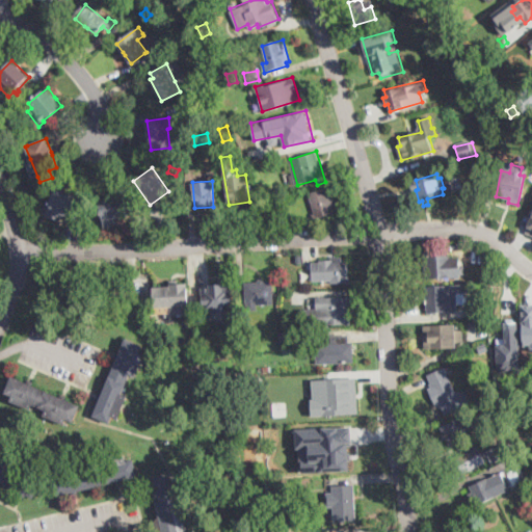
[(79,212),(75,220),(71,219),(69,218),(63,216),(61,215),(59,219),(58,220),(46,215),(46,214),(49,207),(50,206),(56,188),(68,192),(70,193),(79,196),(75,207),(74,210),(79,212)]
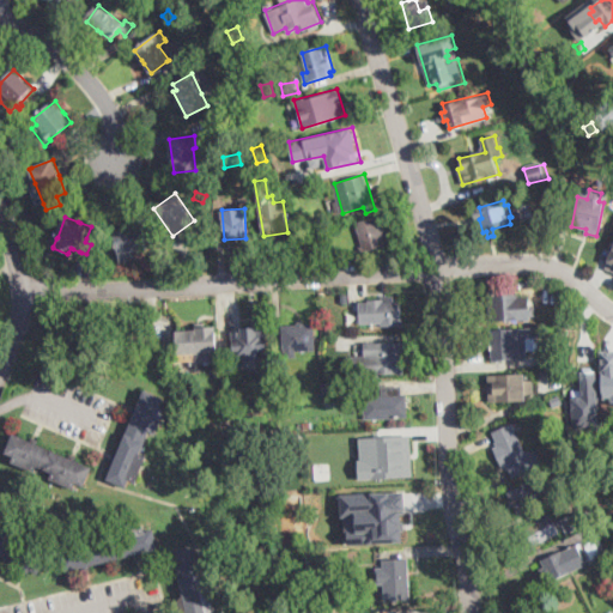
[(376,217),(378,224),(383,223),(388,237),(382,238),(386,248),(365,254),(364,250),(362,252),(359,247),(363,246),(356,223),(376,217)]
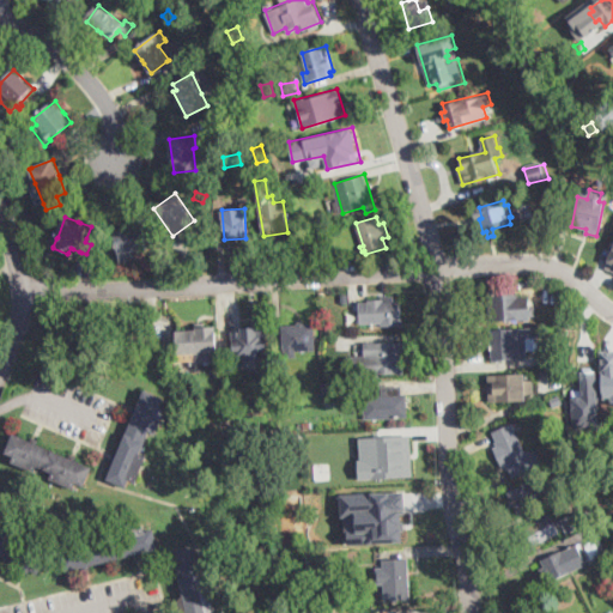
[(132,252),(133,258),(133,259),(133,260),(134,261),(121,262),(120,259),(120,252),(110,253),(109,246),(117,244),(115,232),(115,230),(116,230),(128,228),(131,228),(145,225),(147,249),(145,249),(143,249),(132,252)]
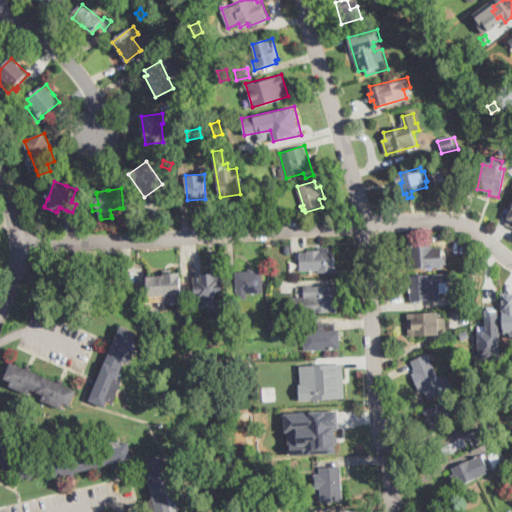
[(419,242),(419,245),(430,245),(430,250),(433,250),(433,256),(437,256),(437,267),(409,268),(408,243),(419,242)]
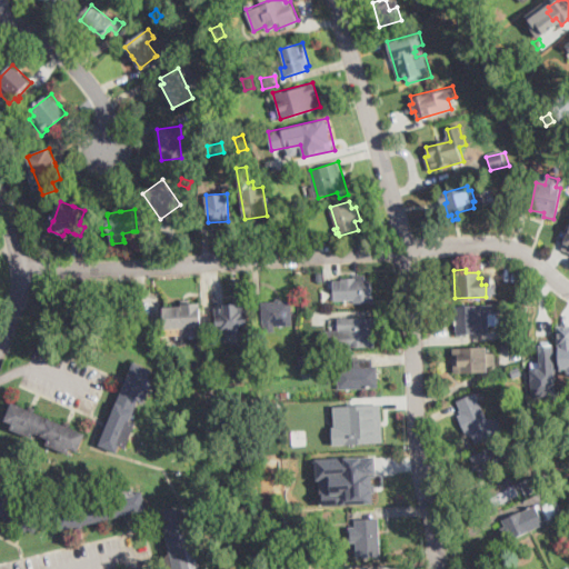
[(356,277),(357,279),(372,279),(373,303),(353,305),(353,300),(333,301),(333,281),(341,281),(341,277),(356,277)]
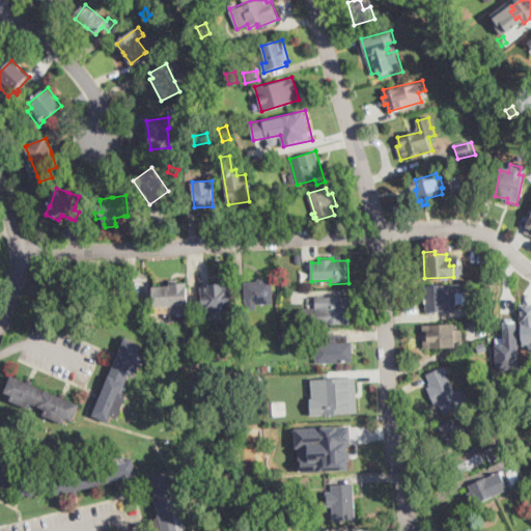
[(492,276),(483,276),(483,267),(492,267),(492,276)]
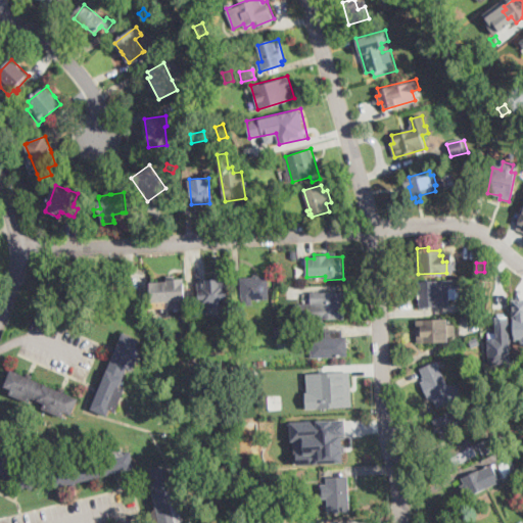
[(259,275),(259,277),(269,277),(269,298),(252,299),(252,304),(243,304),(242,278),(253,277),(253,275),(259,275)]
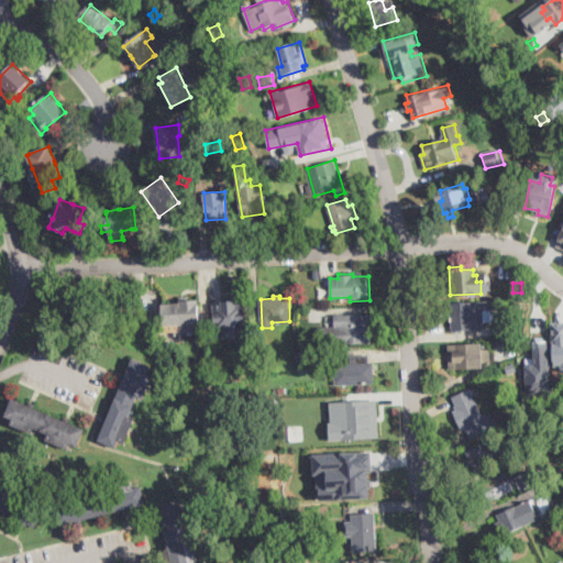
[(199,323),(165,324),(164,304),(181,302),(181,298),(198,298),(199,323)]
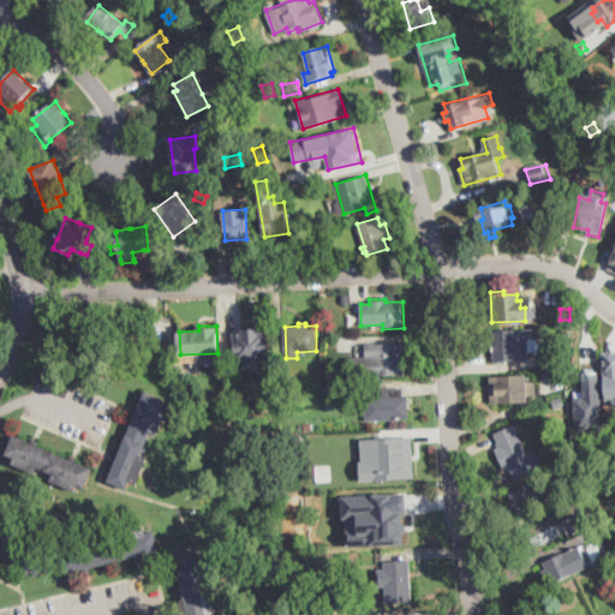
[(268,359),(244,360),(242,332),(266,329),(268,359)]
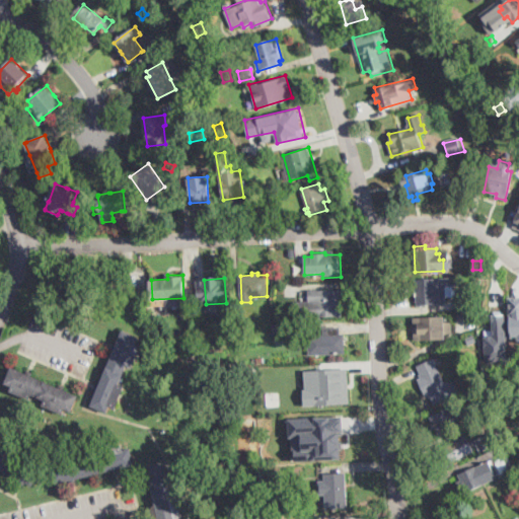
[(446,278),(446,284),(453,284),(454,297),(447,297),(448,303),(417,304),(416,280),(446,278)]
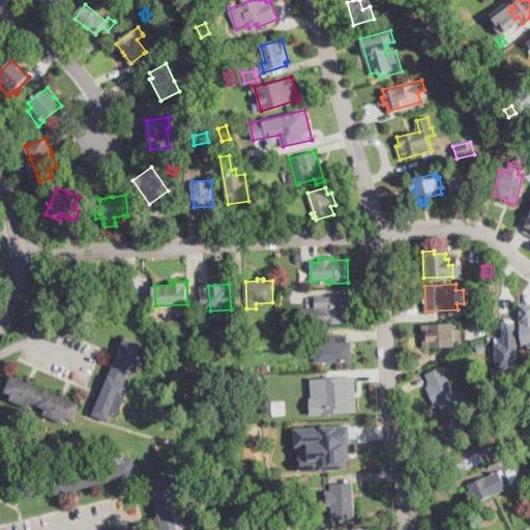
[(328,297),(349,296),(349,304),(350,304),(350,323),(325,324),(324,310),(315,311),(315,296),(323,296),(322,291),(328,291),(328,297)]
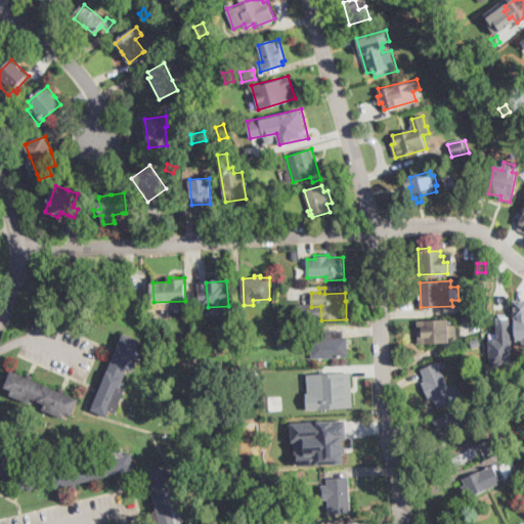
[(523,298),(513,299),(516,343),(523,342),(523,298)]
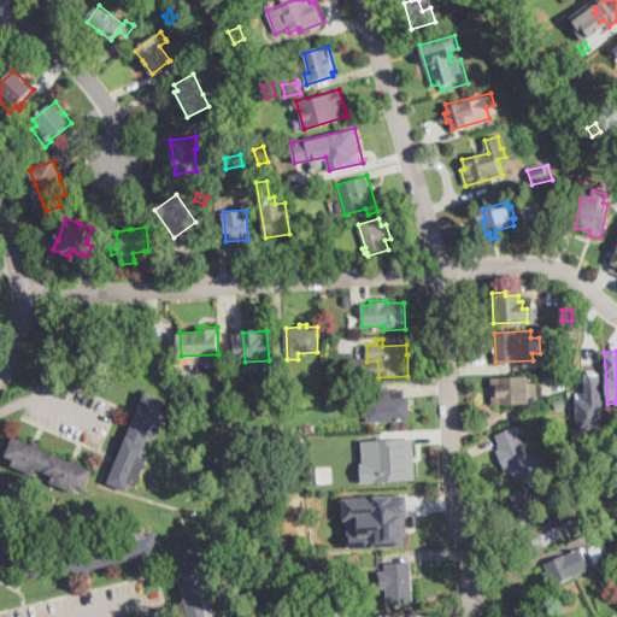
[(557,368),(541,368),(541,358),(557,357),(557,368)]
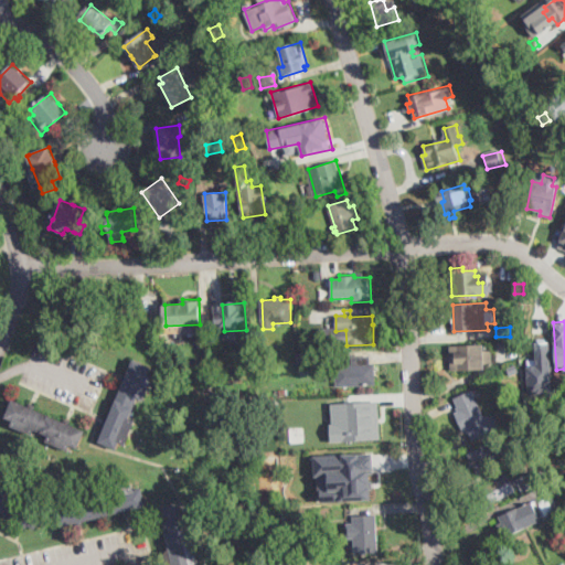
[(525,364),(528,392),(551,392),(548,339),(534,340),(536,363),(525,364)]
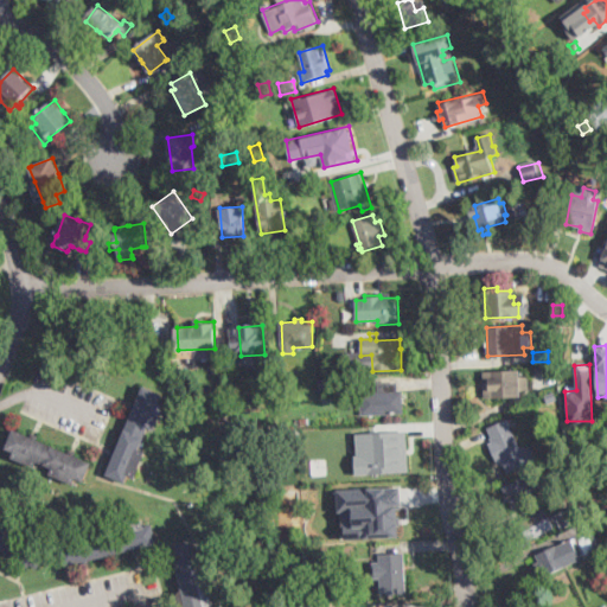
[(509,374),(509,379),(518,379),(518,381),(522,381),(523,393),(516,393),(517,396),(510,397),(510,401),(499,402),(499,404),(497,404),(497,402),(490,402),(490,389),(486,389),(485,376),(509,374)]
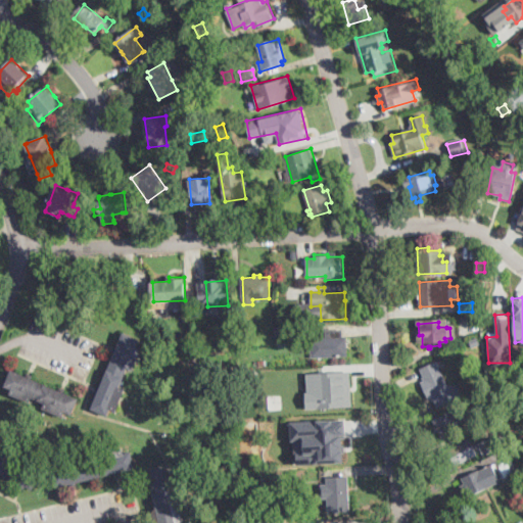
[(343,329),(343,336),(347,336),(348,357),(311,359),(310,338),(326,338),(326,330),(343,329)]
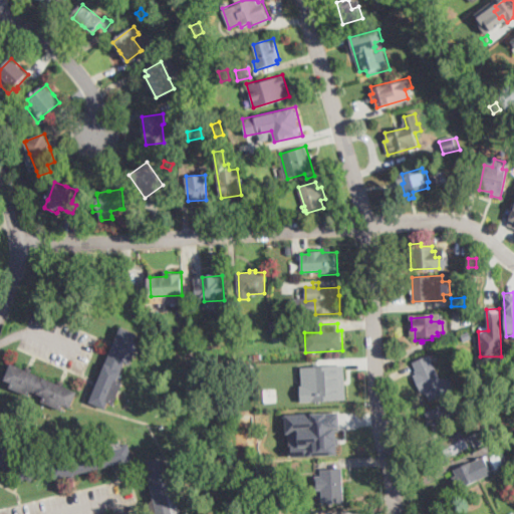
[(139,333),(136,341),(141,343),(132,364),(126,361),(117,381),(123,383),(114,406),(108,403),(105,409),(91,403),(96,389),(97,389),(94,387),(93,387),(95,382),(96,380),(98,382),(113,346),(110,345),(111,344),(112,341),(112,339),(115,341),(121,326),(139,333)]
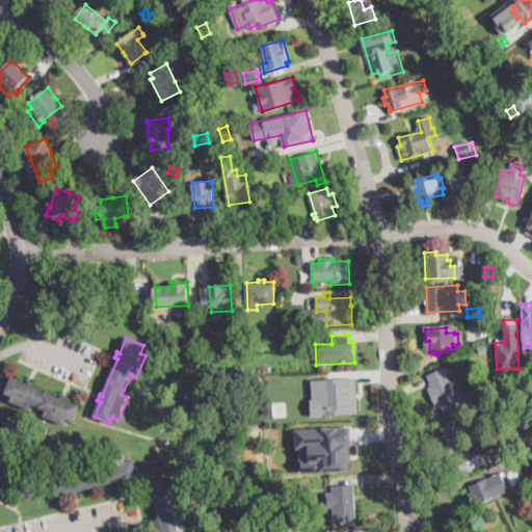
[(457,394),(461,392),(462,394),(467,392),(472,404),(446,416),(443,407),(441,408),(439,404),(435,405),(428,390),(432,388),(430,384),(431,383),(428,376),(445,368),(457,394)]
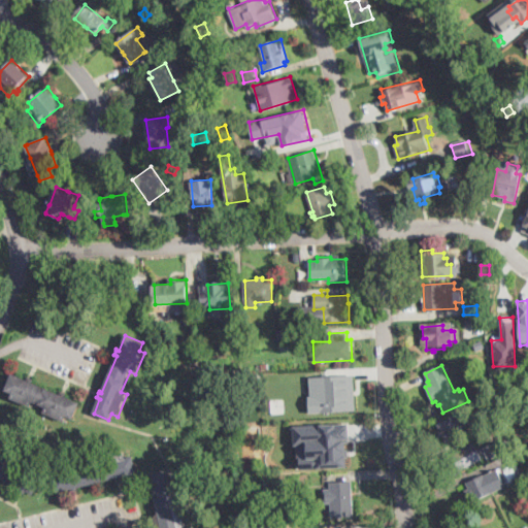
[(276,381),(265,381),(265,372),(276,372),(276,381)]
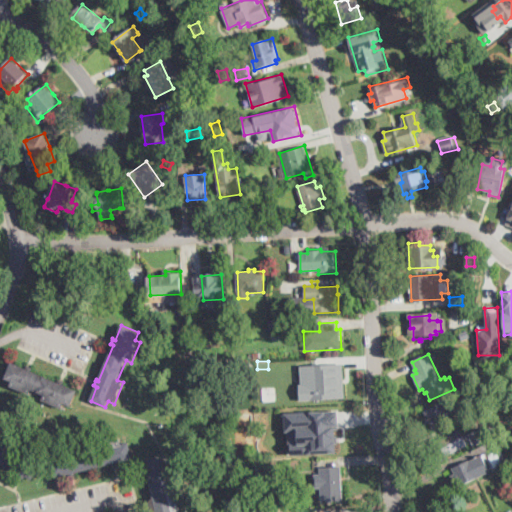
[(299,383),(299,400),(345,397),(343,362),(300,364),(302,383),(299,383)]
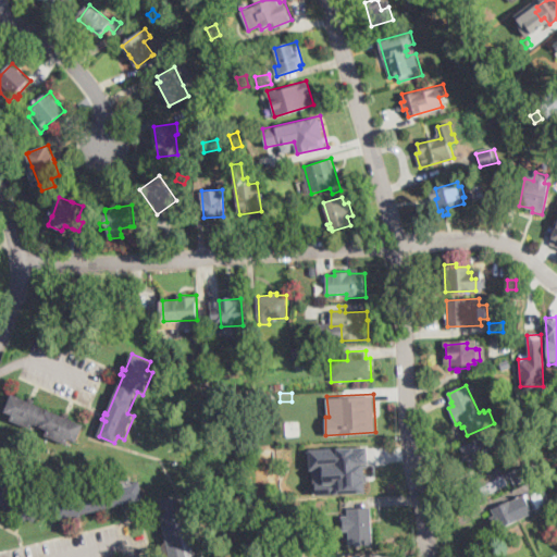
[(67,418),(84,425),(76,442),(70,438),(66,445),(46,436),(48,430),(34,424),(32,429),(10,420),(12,415),(5,412),(12,395),(29,401),(34,404),(64,417),(67,418)]
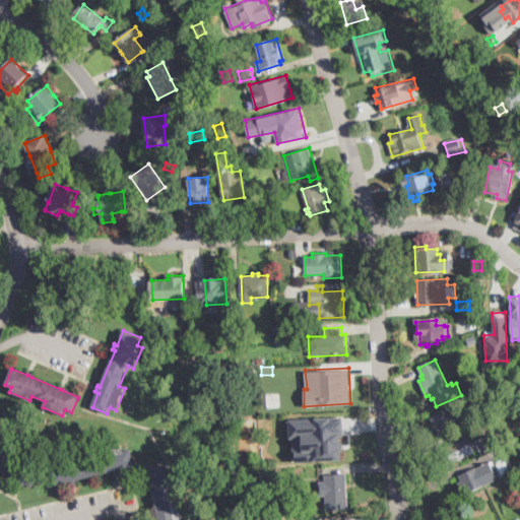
[(482,401),(476,404),(473,397),(479,395),(482,401)]
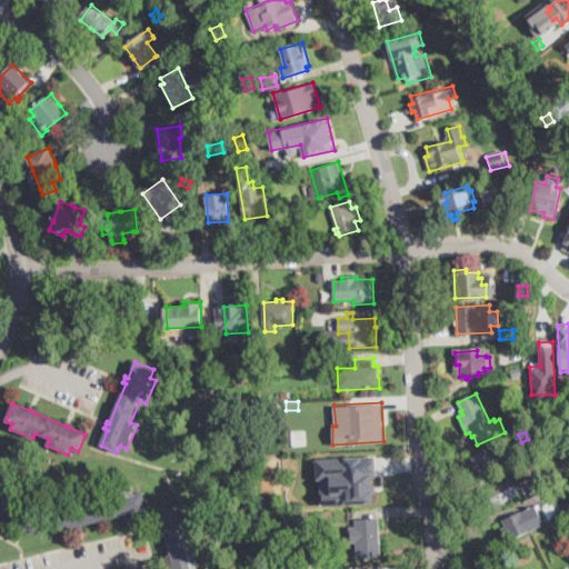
[(559,452),(549,458),(545,450),(556,443),(559,449),(561,451),(559,452)]
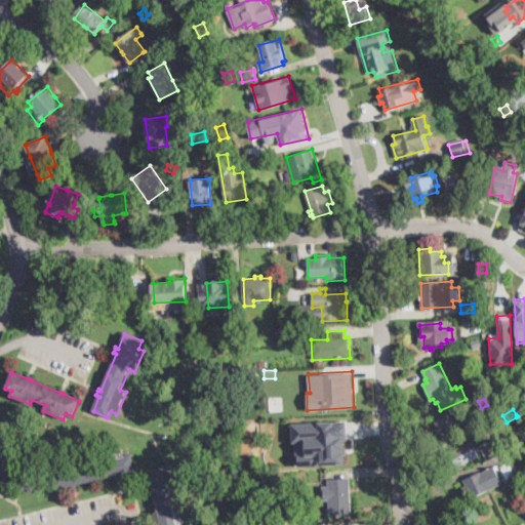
[(463,435),(445,443),(434,418),(452,410),(463,435)]
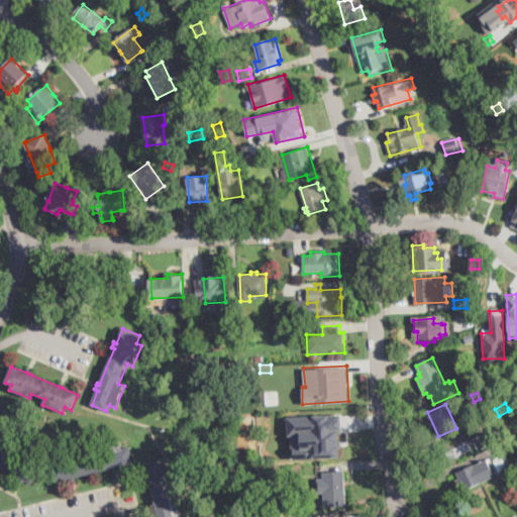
[(288,416),(290,457),(340,456),(338,432),(342,432),(340,413),(288,416)]
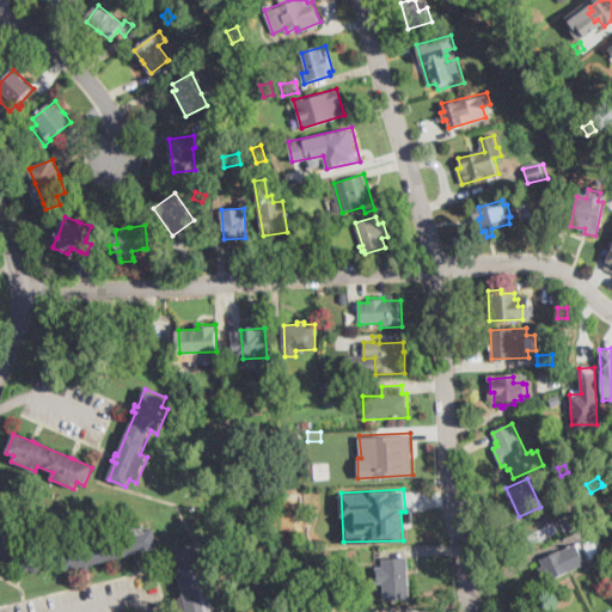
[(551,513),(555,521),(569,514),(575,528),(525,554),(514,532),(551,513)]
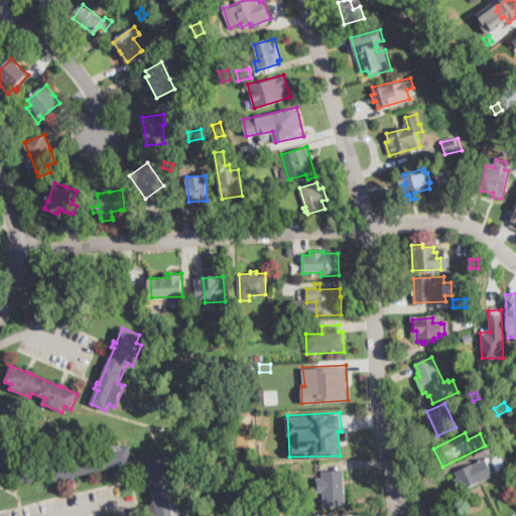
[(0,440),(16,448),(13,454),(40,467),(32,484),(23,479),(22,479),(3,469),(0,471),(0,440)]
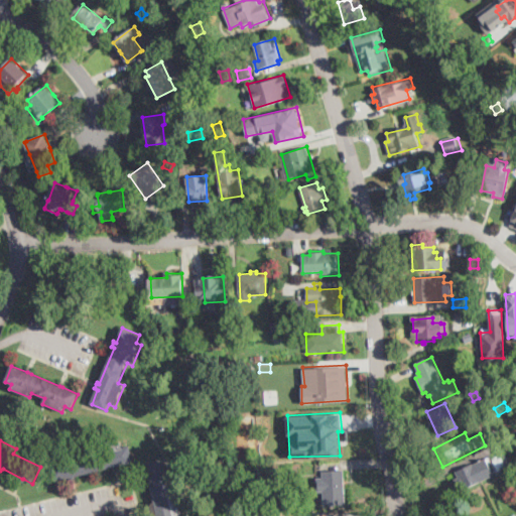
[(122,442),(123,447),(130,445),(134,463),(119,466),(120,470),(118,470),(115,471),(114,471),(113,468),(76,476),(76,480),(72,481),(71,481),(70,477),(54,481),(50,465),(58,463),(57,457),(79,452),(80,458),(101,453),(99,447),(122,442)]
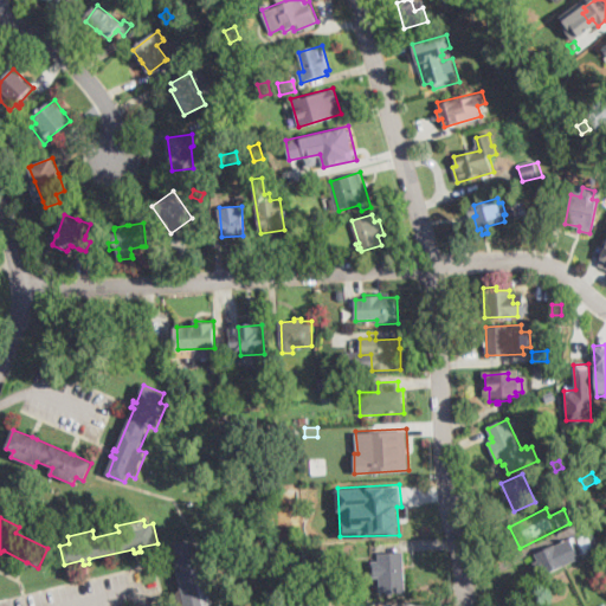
[(585,554),(578,539),(593,532),(600,547),(585,554)]
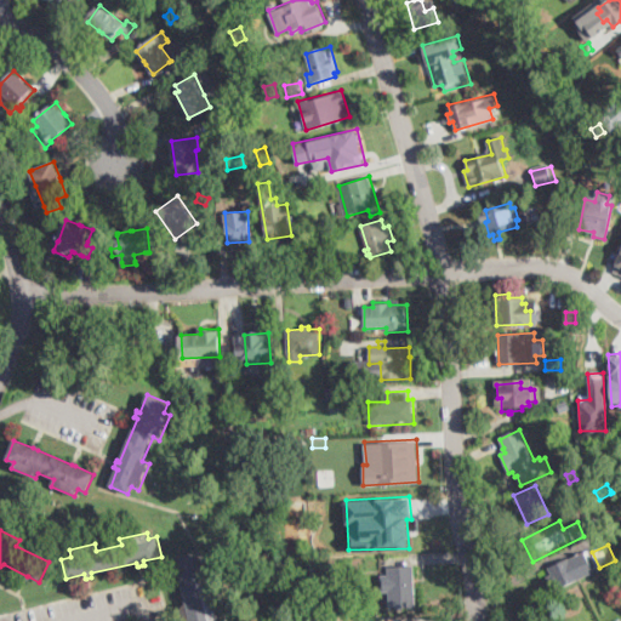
[(596,573),(559,590),(556,584),(551,587),(547,579),(552,576),(548,569),(586,552),(596,573)]
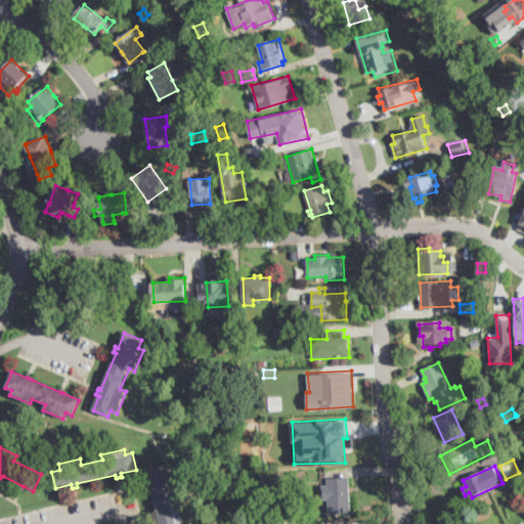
[(174,501),(179,499),(184,523),(156,523),(154,523),(153,520),(151,517),(154,512),(157,511),(147,472),(166,468),(174,501)]
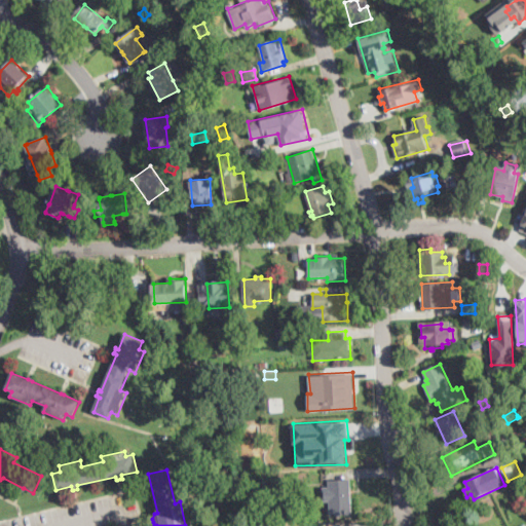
[(353,514),(331,516),(330,501),(324,502),(324,487),(330,487),(330,480),(350,479),(353,514)]
